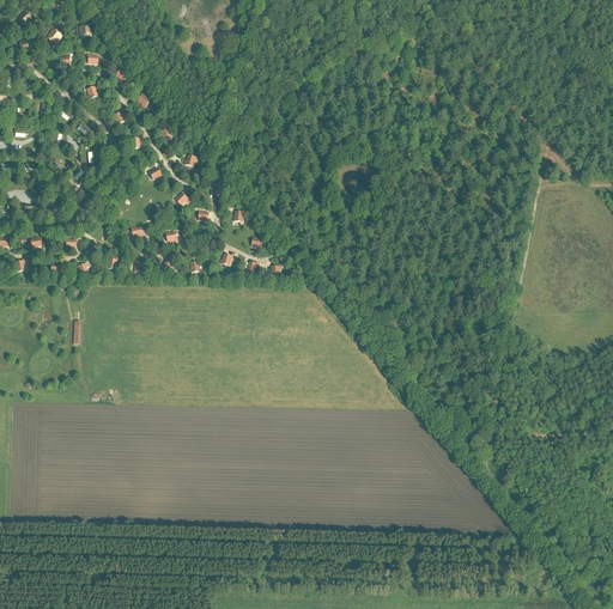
[(17,17),(24,24),(31,17),(24,10),(17,17)]
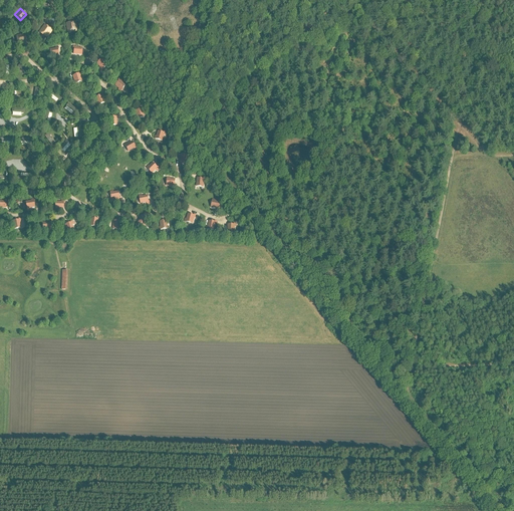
[(66,21),(67,30),(76,29),(75,20),(66,21)]
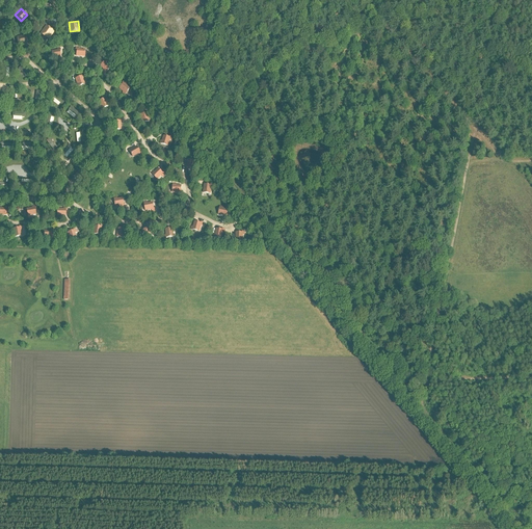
[(46,24),(41,31),(48,36),(54,29),(46,24)]
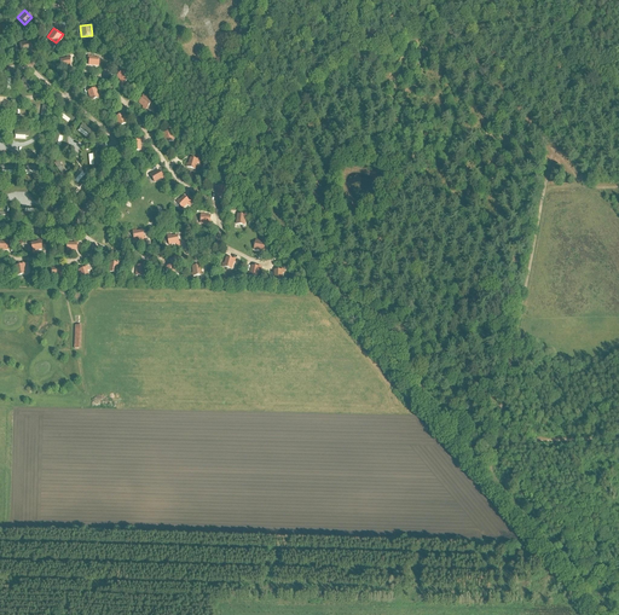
[(19,41),(22,51),(33,48),(30,39),(19,41)]
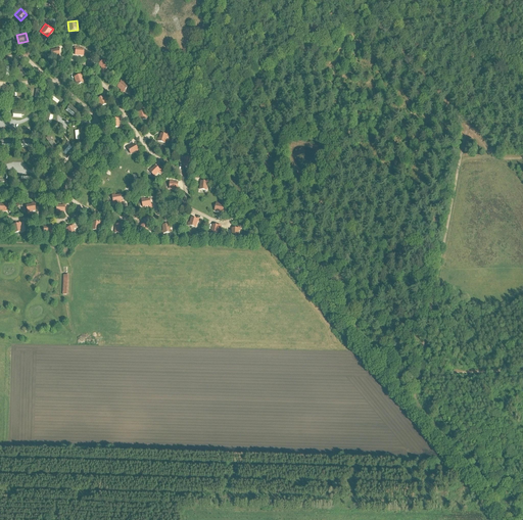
[(75,53),(83,53),(84,47),(78,46),(78,45),(75,44),(75,47),(76,47),(75,53)]
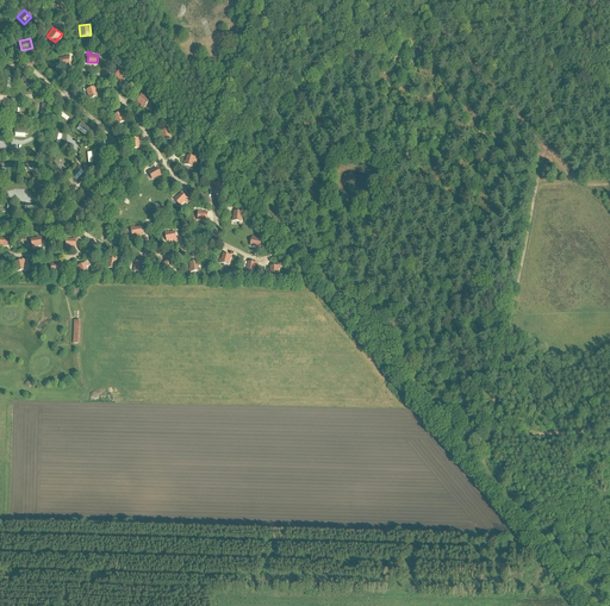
[(58,56),(61,66),(63,66),(63,63),(69,63),(68,56),(69,56),(69,52),(66,54),(66,55),(58,56)]
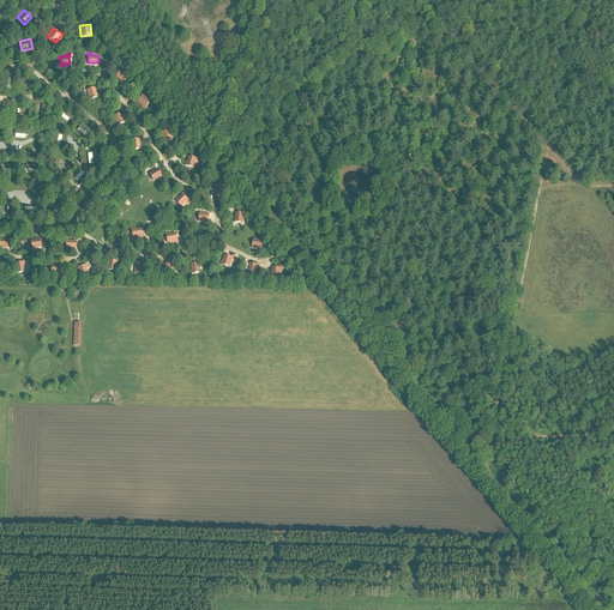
[(121,68),(116,73),(120,78),(118,79),(120,82),(127,76),(124,70),(125,68),(122,66),(120,67),(121,68)]
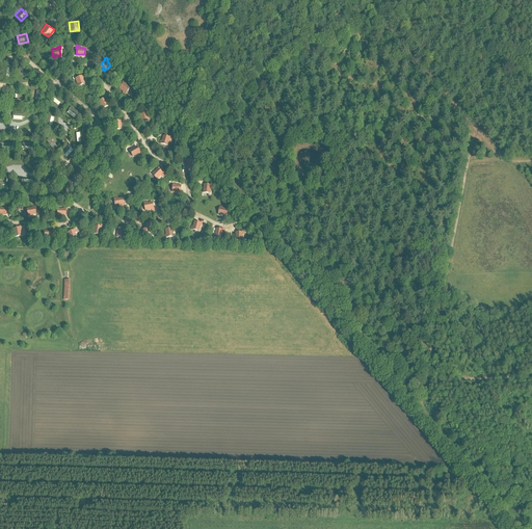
[(76,77),(78,84),(84,82),(82,76),(84,76),(83,73),(80,74),(81,75),(76,77)]
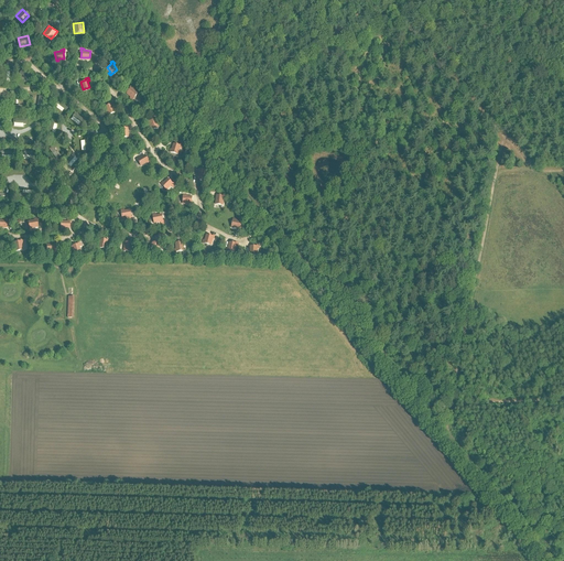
[(129,96),(131,98),(138,92),(132,87),(133,86),(131,84),(129,86),(130,86),(126,92),(130,95),(129,96)]
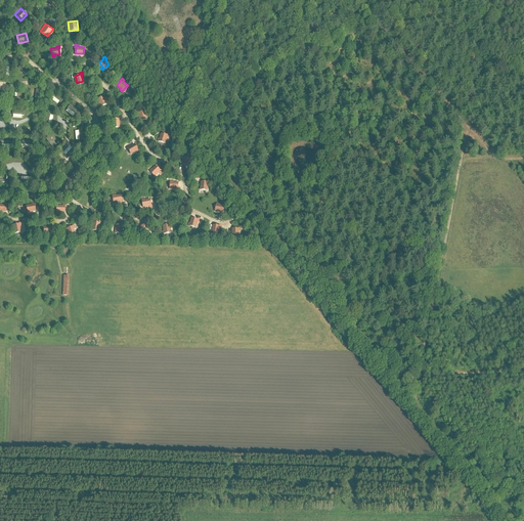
[(35,88),(33,98),(40,99),(42,90),(35,88)]
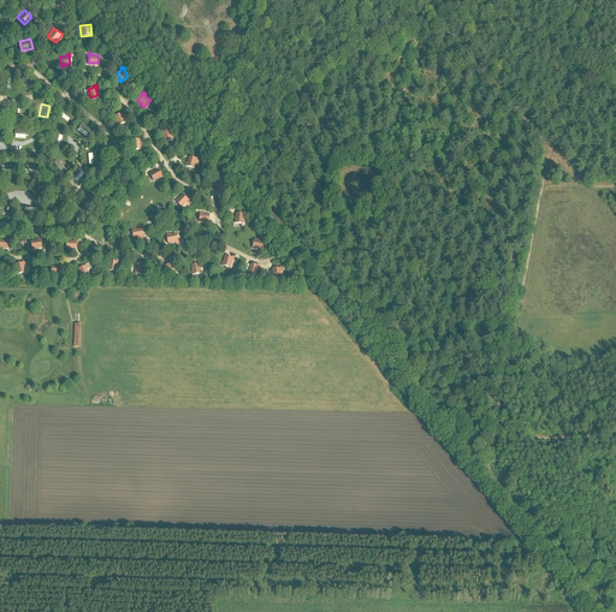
[(10,106),(0,107),(0,116),(10,117),(10,106)]
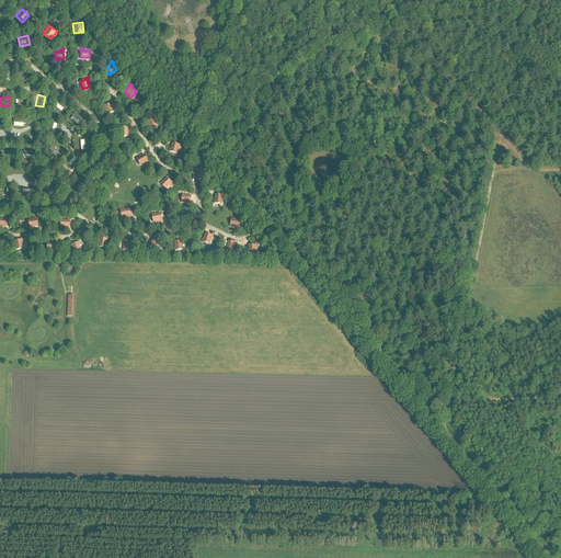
[(104,104),(106,110),(104,111),(105,113),(114,110),(111,103),(113,103),(112,100),(109,101),(110,102),(104,104)]
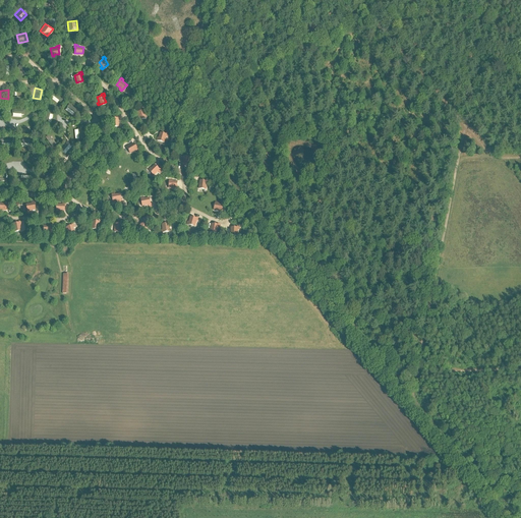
[(59,100),(52,94),(50,97),(56,103),(59,100)]
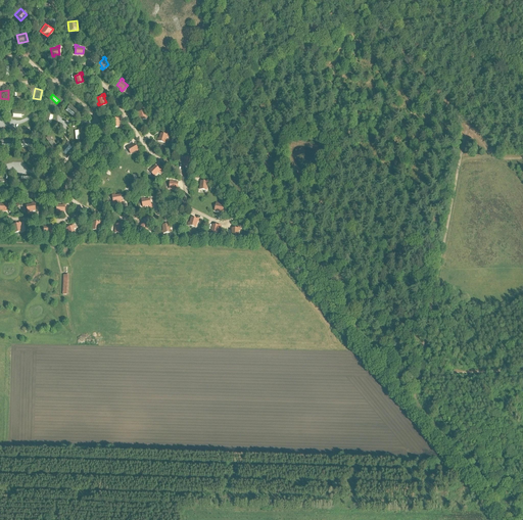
[(75,112),(68,106),(63,110),(72,116),(75,112)]
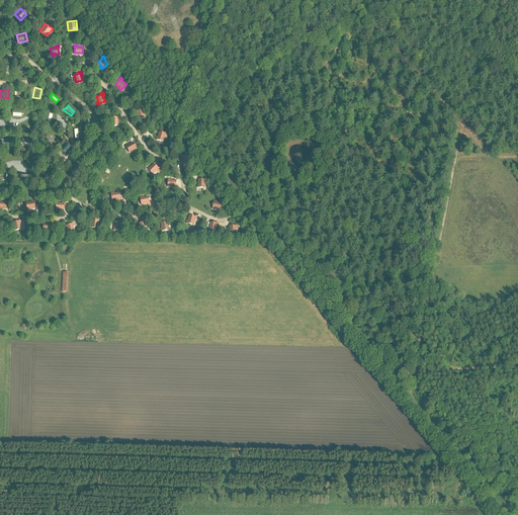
[(142,107),(142,108),(137,109),(139,117),(145,115),(144,110),(145,109),(144,106),(142,107)]
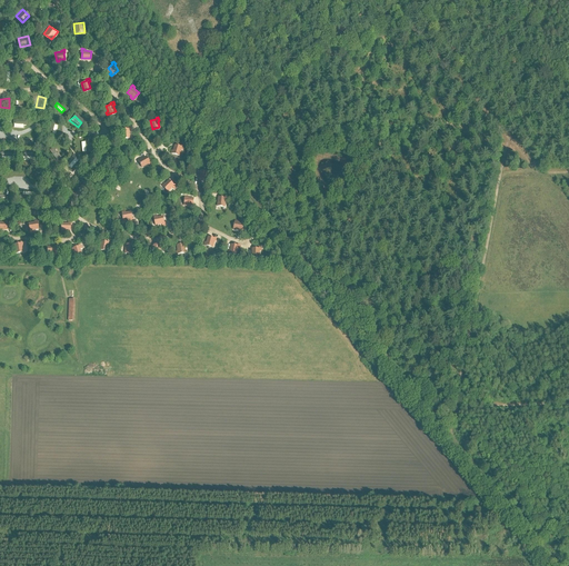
[(58,126),(49,122),(46,132),(56,136),(58,126)]
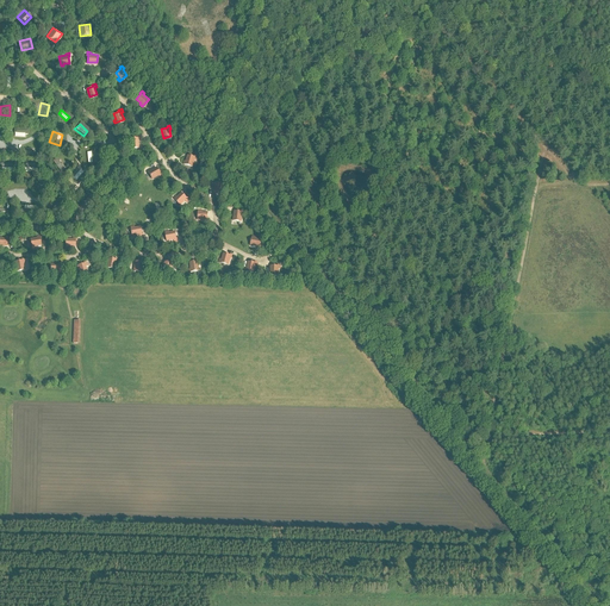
[(130,143),(128,143),(129,147),(138,145),(138,138),(139,138),(139,135),(137,135),(137,137),(130,137),(130,143)]
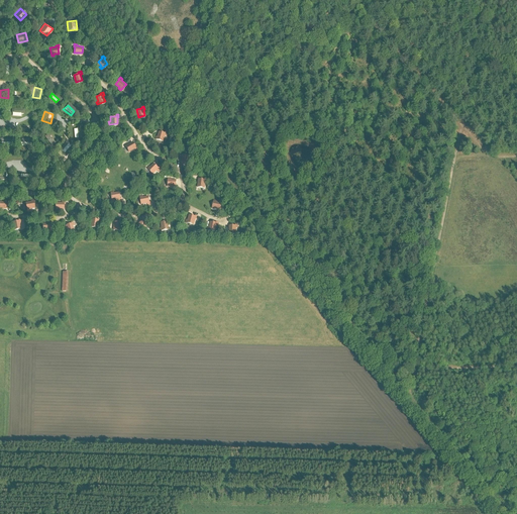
[(84,129),(79,125),(74,132),(79,137),(84,129)]
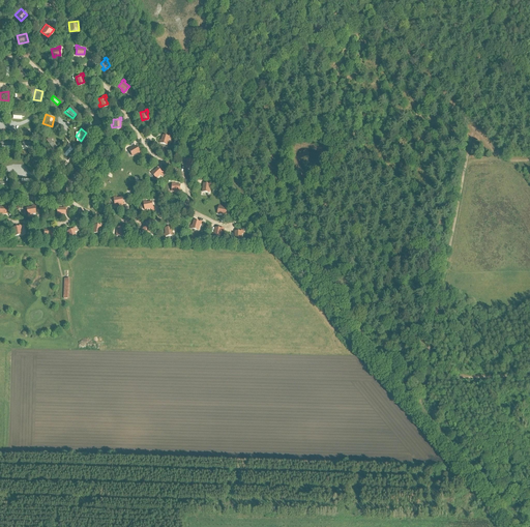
[(159,141),(168,143),(169,137),(171,138),(172,135),(169,134),(169,135),(164,134),(162,139),(159,138),(159,141)]
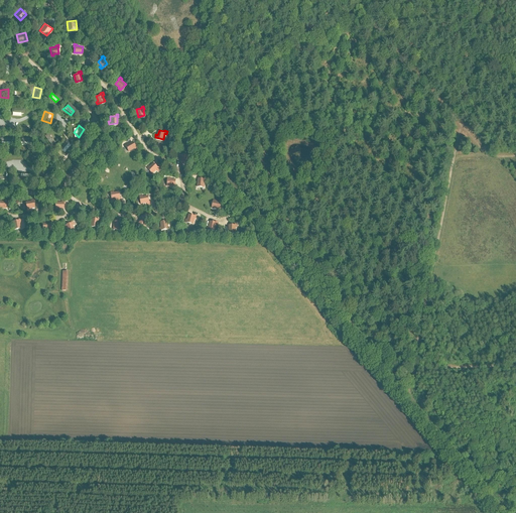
[(49,134),(44,137),(49,145),(55,142),(49,134)]
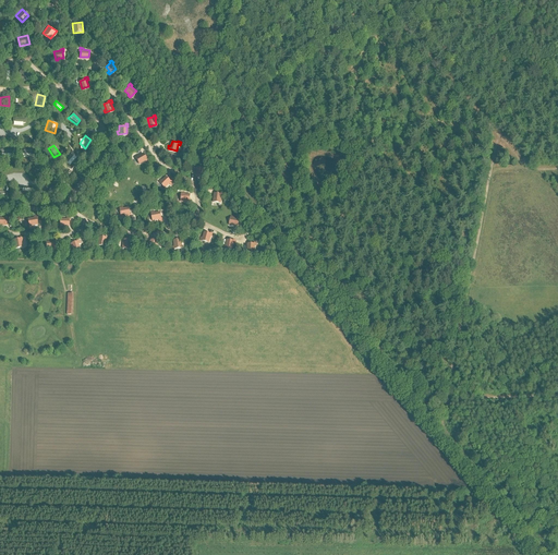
[(21,148),(21,157),(34,157),(33,148),(21,148)]
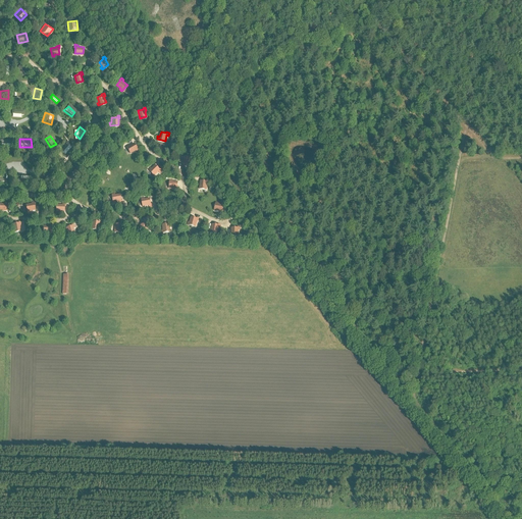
[(128,143),(125,144),(129,151),(136,148),(136,150),(139,148),(138,146),(137,147),(134,142),(129,144),(128,143)]
